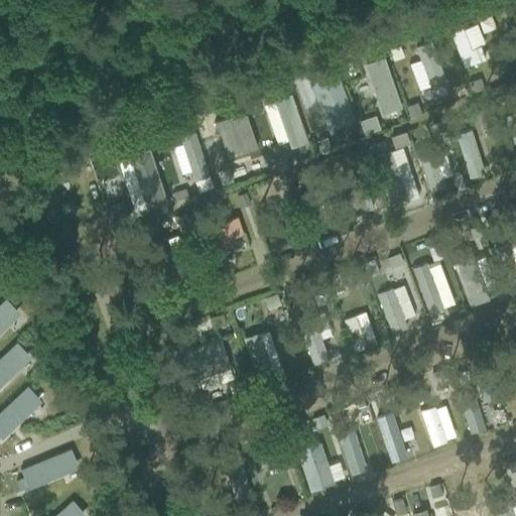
[(485,58),(480,45),(471,48),(463,29),(462,27),(448,32),(463,68),(485,58)]
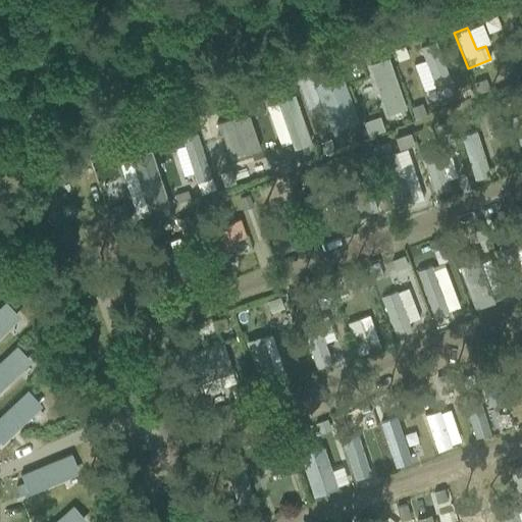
[(424,60),(413,64),(423,91),(434,87),(434,88),(451,82),(435,42),(419,48),(424,60)]
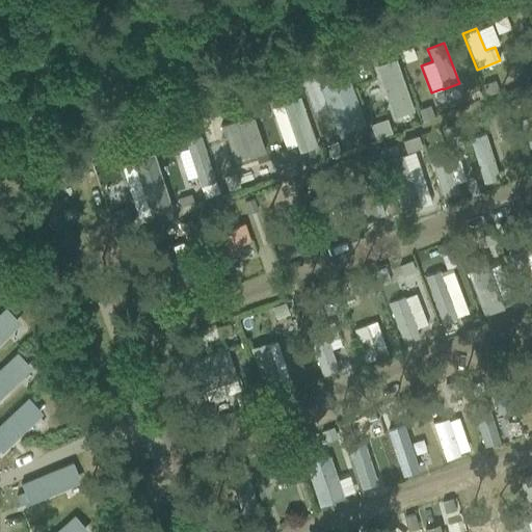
[(413,110),(395,58),(375,65),(393,117),(413,110)]
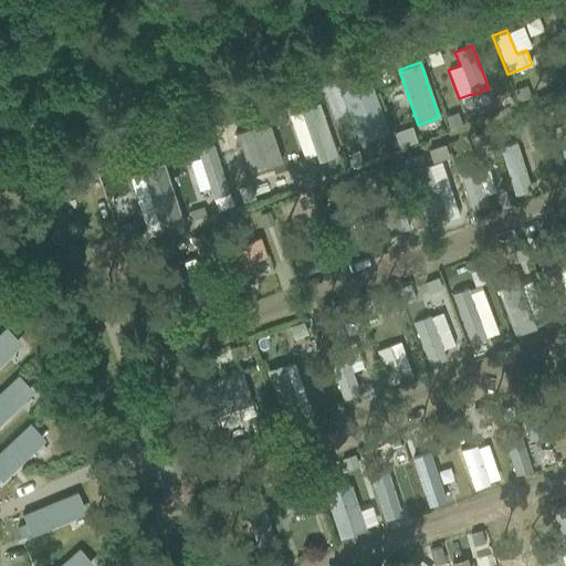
[(389,130),(369,80),(338,92),(358,143),(389,130)]
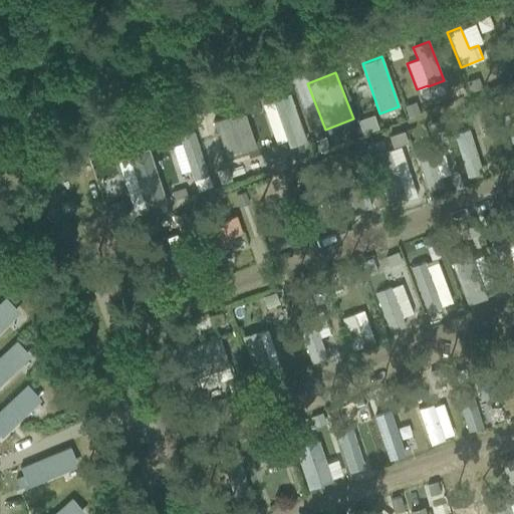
[(477,78),(466,82),(469,91),(480,87),(477,78)]
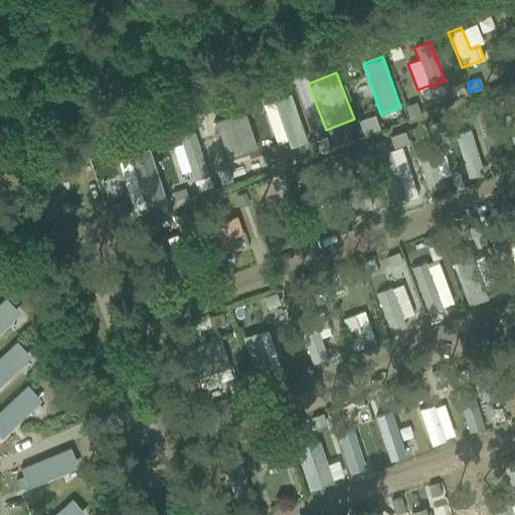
[(307,142),(290,94),(273,100),(273,101),(287,141),(289,148),(307,142)]
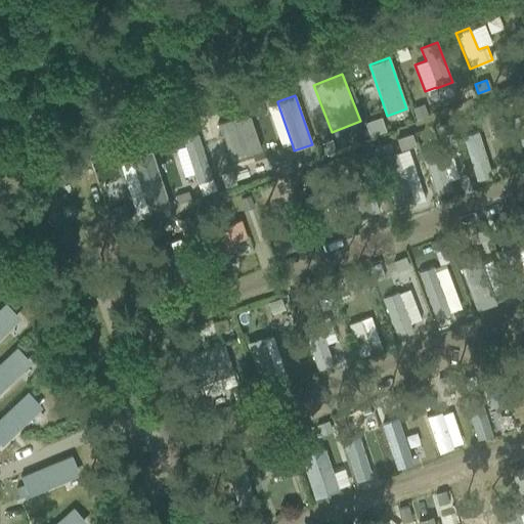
[(424,104),(412,108),(416,119),(427,115),(424,104)]
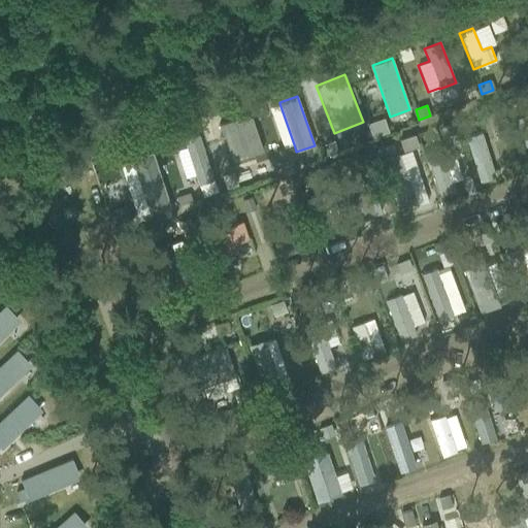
[(497,110),(486,114),(490,127),(501,124),(497,110)]
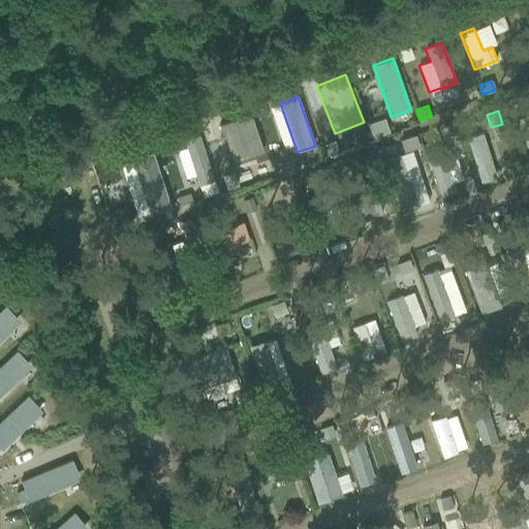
[(262,151),(251,117),(237,122),(237,119),(219,125),(221,133),(223,132),(231,159),(247,154),(247,156),(262,151)]
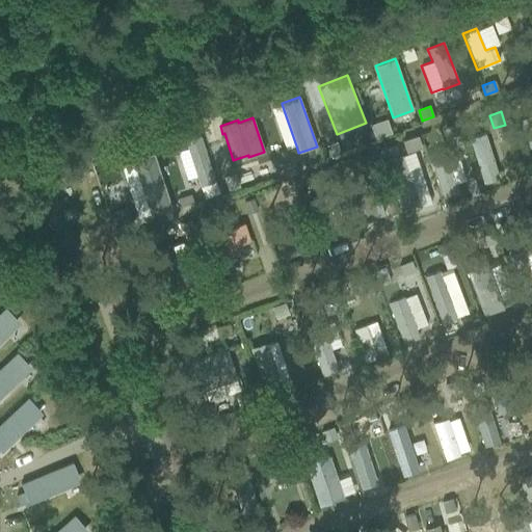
[(387,118),(370,125),(375,138),(391,133),(387,118)]
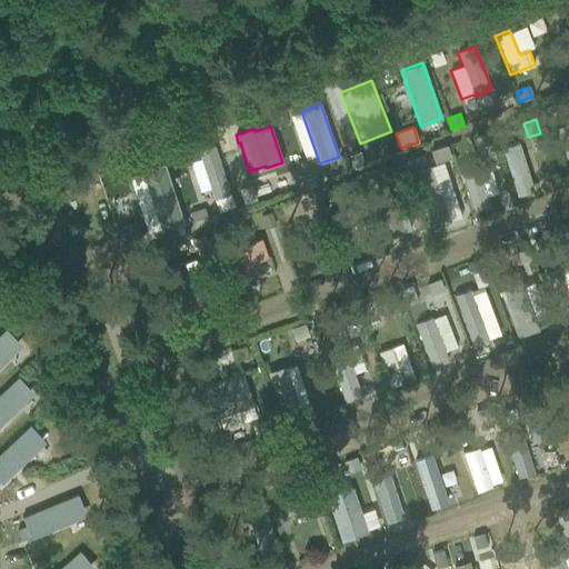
[(489,131),(478,136),(482,147),(493,142),(489,131)]
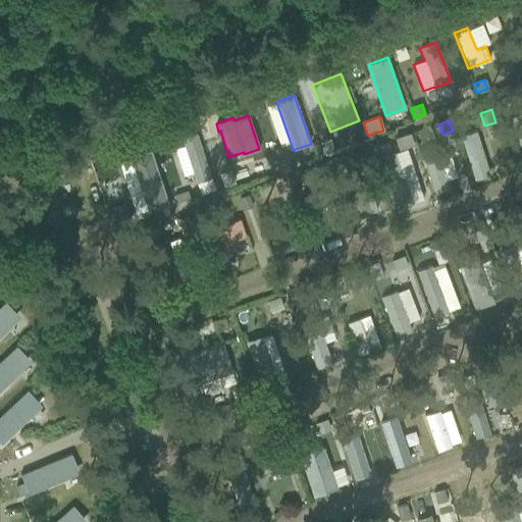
[(410,133),(395,138),(399,150),(413,145),(410,133)]
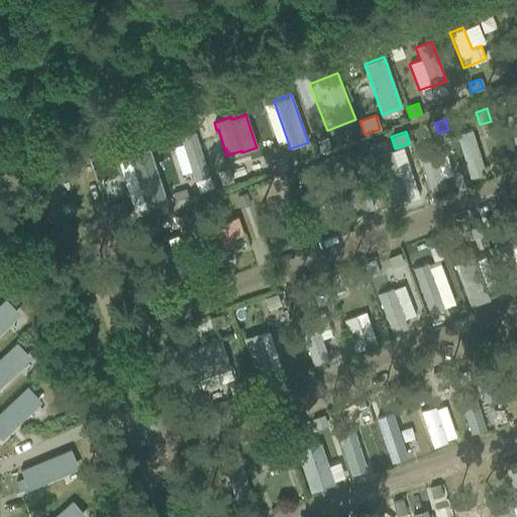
[(483,171),(470,131),(455,135),(470,175),(483,171)]
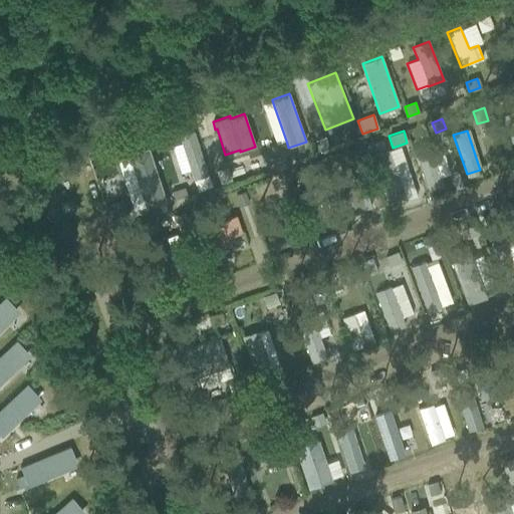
[(181,144),(172,147),(181,174),(190,171),(193,180),(208,176),(193,132),(179,136),(181,144)]
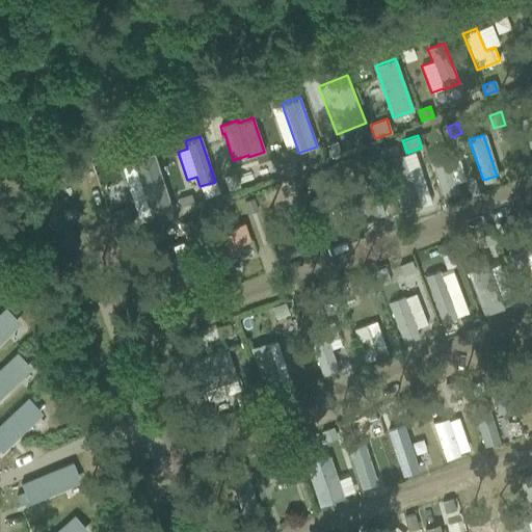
[(337,141),(326,145),(330,158),(341,154),(337,141)]
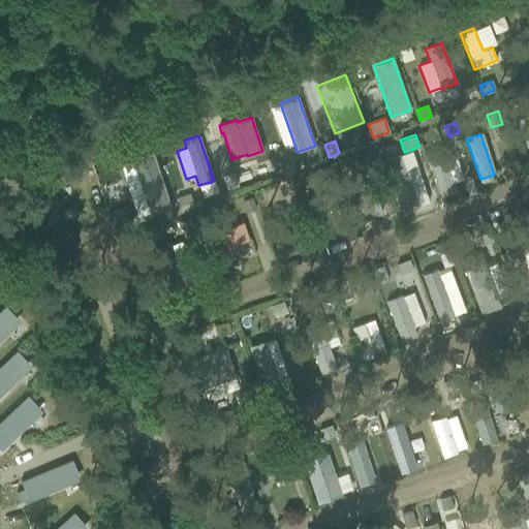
[(399,154),(382,159),(400,212),(418,206),(418,205),(429,201),(412,151),(400,155),(399,154)]
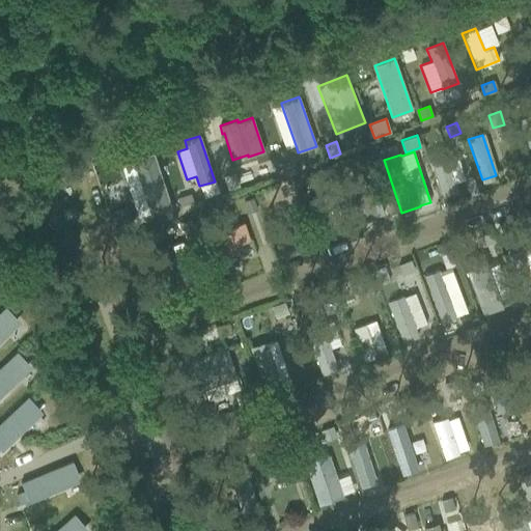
[(133,162),(120,166),(137,217),(149,213),(150,216),(171,208),(152,152),(132,160),(133,162)]
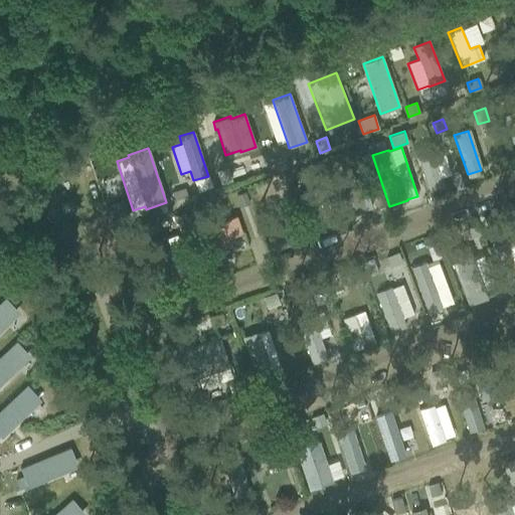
[(360,149),(350,152),(353,164),(364,162),(360,149)]
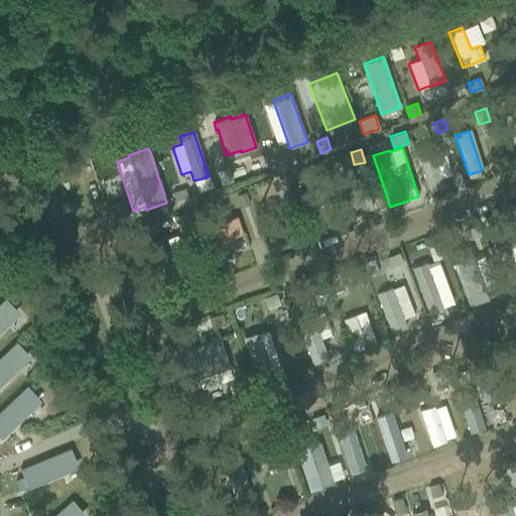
[(432,151),(418,156),(429,192),(444,187),(441,178),(452,174),(444,152),(434,155),(432,151)]
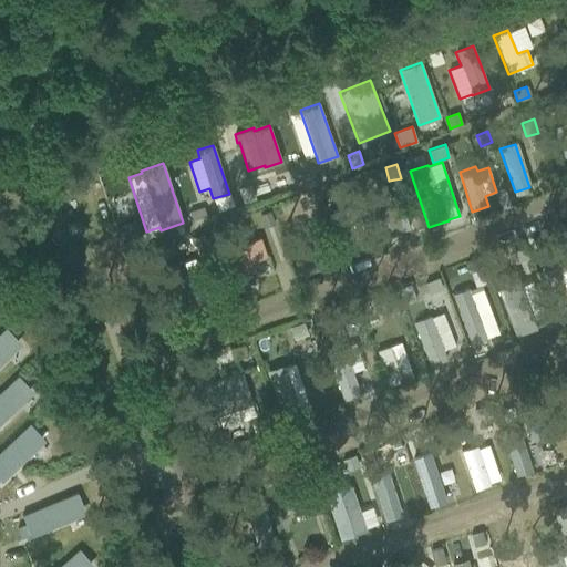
[(315,169),(298,175),(303,189),(319,185),(315,169)]
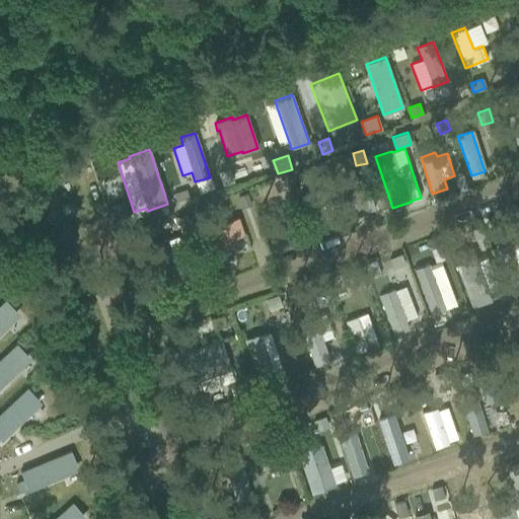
[(229,169),(218,172),(222,186),(233,182),(229,169)]
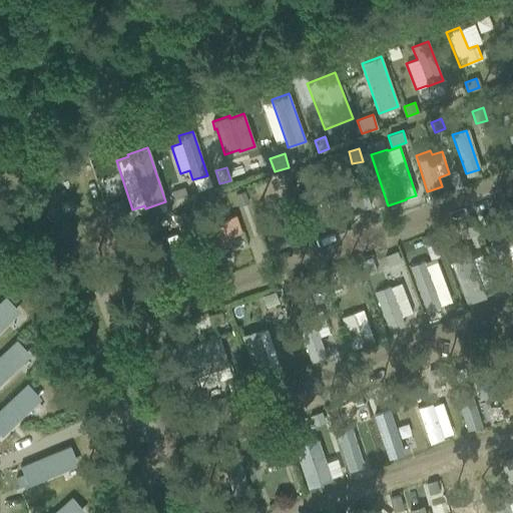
[(279,176),(272,178),(276,190),(283,188),(279,176)]
